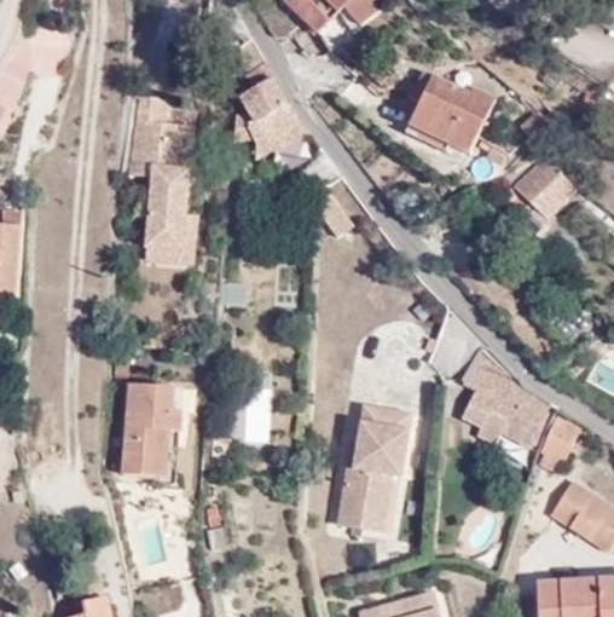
[(341,13),(360,27),(382,1),(381,0),(287,0),(284,4),(318,35),(341,13)]
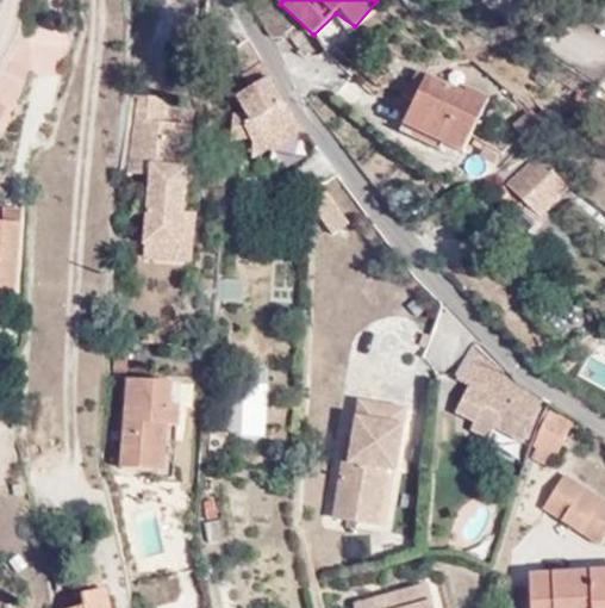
[(604,11),(597,8),(590,30),(604,35),(604,11)]
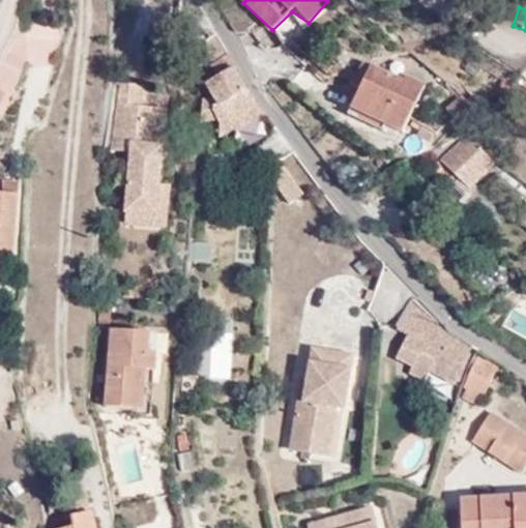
[(231,63),(213,34),(203,41),(214,61),(213,65),(216,74),(202,84),(216,108),(210,112),(220,128),(245,110),(255,121),(259,118),(265,126),(271,122),(244,87),(237,91),(225,69),(231,63)]
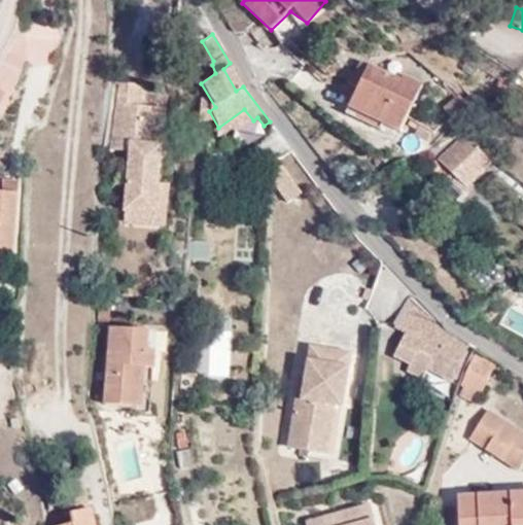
[(363,68),(346,106),(381,124),(398,131),(419,86),(396,76),(396,80),(363,68)]
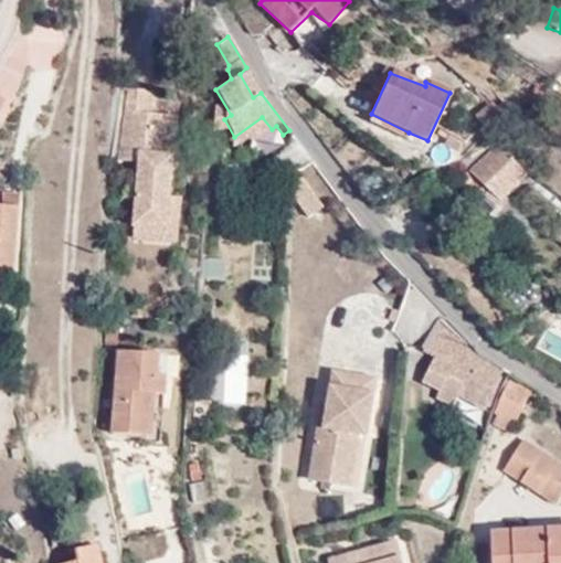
[(135,166),(133,233),(180,235),(182,167),(175,166),(176,93),(156,93),(156,80),(129,80),(128,166),(135,166)]
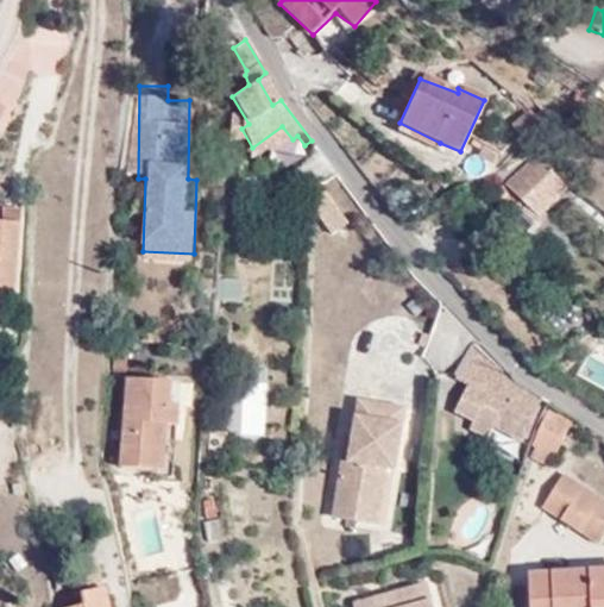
[(505,127),(517,145),(540,131),(551,123),(540,108),(530,116),(529,113),(505,127)]
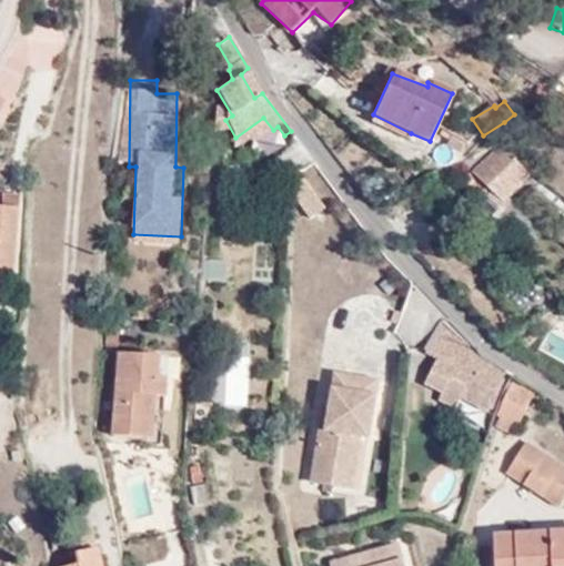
[(411,133),(373,114),(368,124),(404,143),(411,133)]
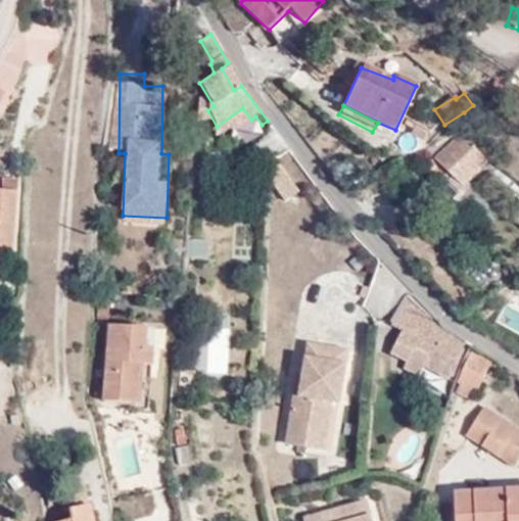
[(455,131),(421,164),(433,177),(444,167),(461,182),(485,157),(456,130),(455,131)]
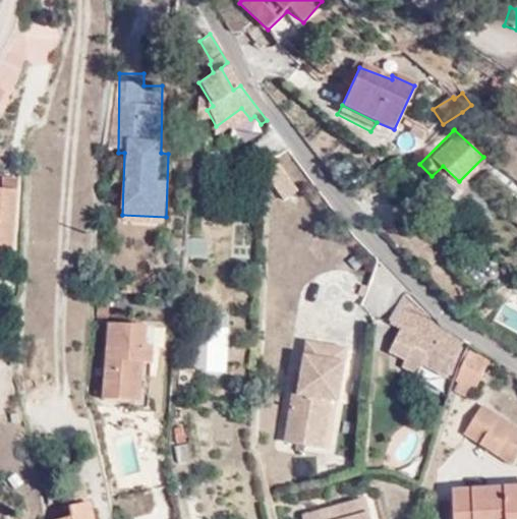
[(296,187),(276,159),(270,163),(269,177),(283,196),(296,187)]
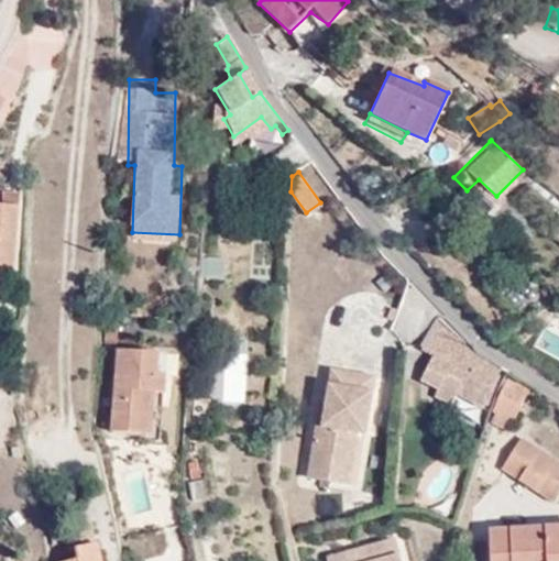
[(0,272),(11,273),(13,194),(0,193),(0,272)]
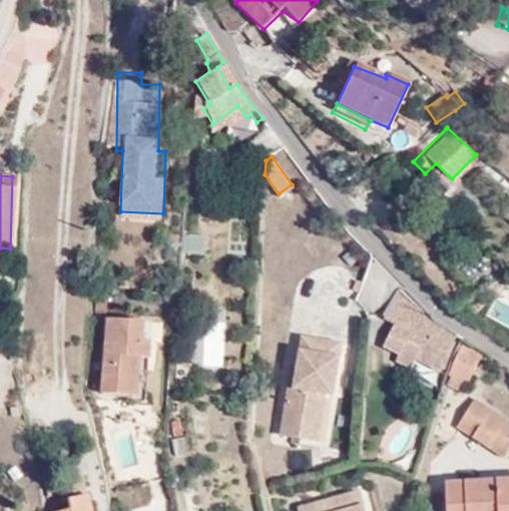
[(458,201),(463,196),(481,212),(491,201),(473,186),(464,179),(455,189),(459,193),(455,198),(458,201)]
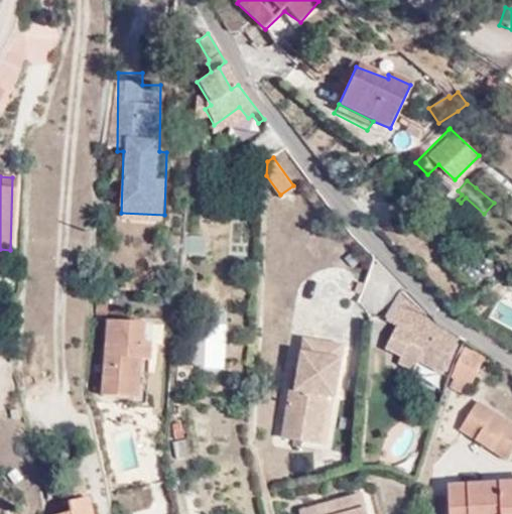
[(164,215),(121,213),(122,223),(164,225),(164,215)]
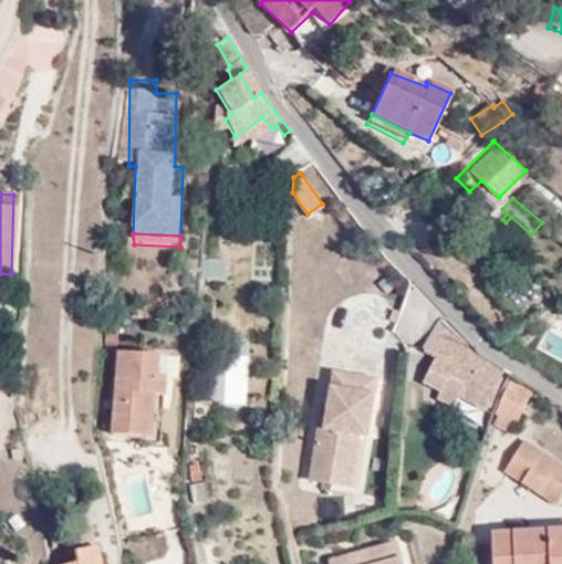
[(475,408),(497,368),(480,355),(427,316),(415,343),(427,351),(414,375),(433,386),(446,393),(475,408)]
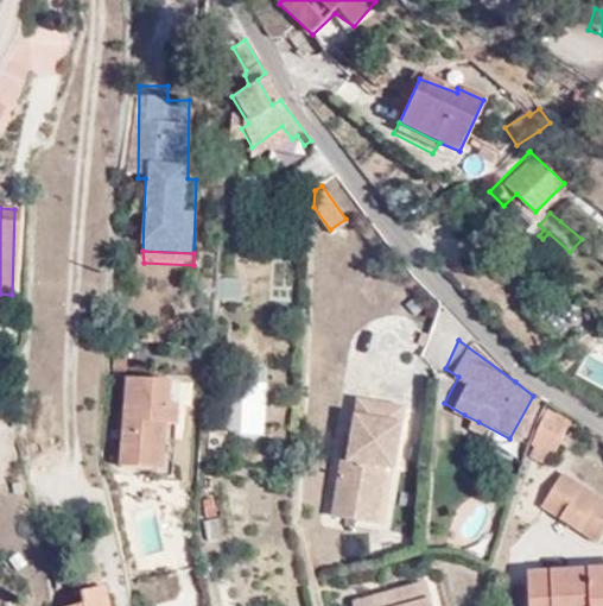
[(224,428),(260,429),(261,379),(226,378),(224,428)]
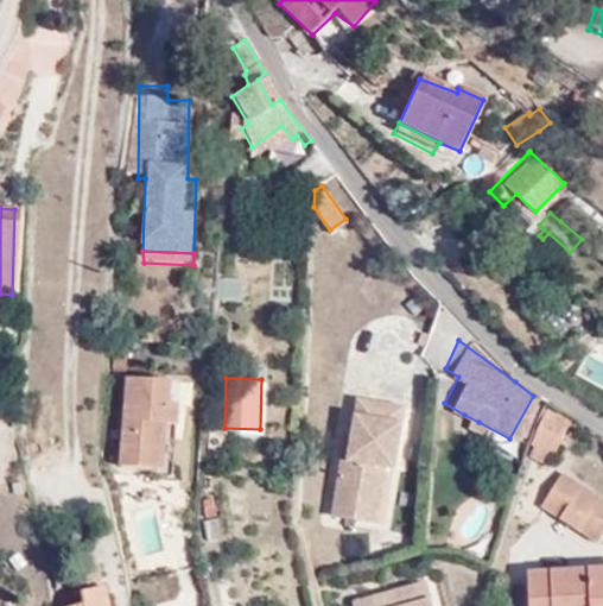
[(169,415),(169,393),(127,389),(118,478),(162,480),(164,437),(179,439),(181,415),(169,415)]
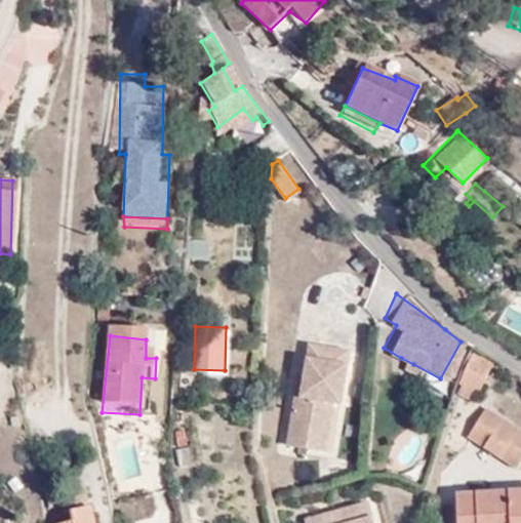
[(464,345),(450,393),(465,399),(483,359),(464,345)]
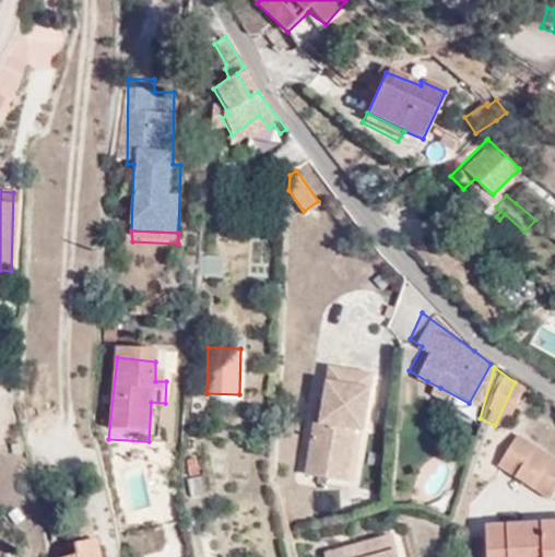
[(341,442),(356,446),(364,448),(374,384),(332,377),(330,391),(317,390),(302,483),(327,487),(329,472),(335,473),(341,442)]
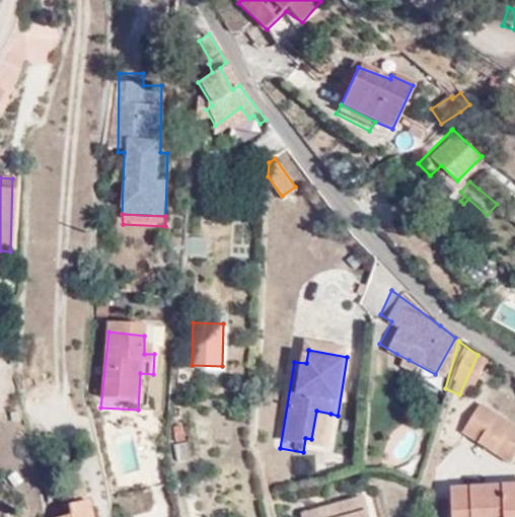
[(405,370),(409,360),(396,354),(392,364),(405,370)]
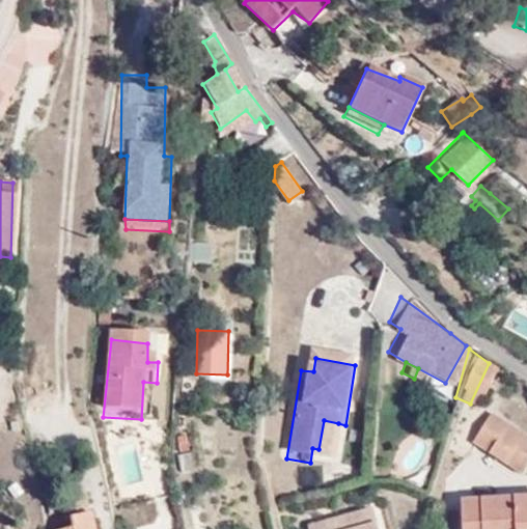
[(526,465),(526,437),(486,414),(471,443),(524,472),(526,465)]
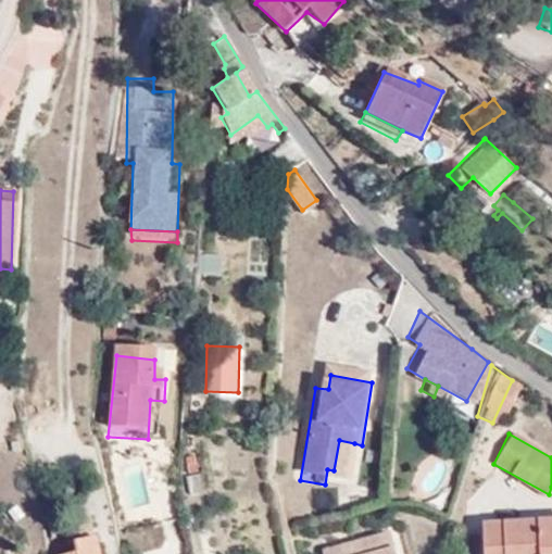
[(346,489),(354,443),(339,440),(334,470),(327,469),(325,485),(346,489)]
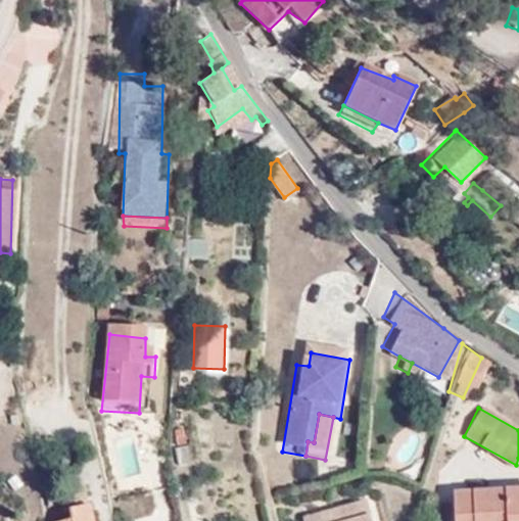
[(168,450),(173,476),(194,472),(187,434),(169,434),(168,450)]
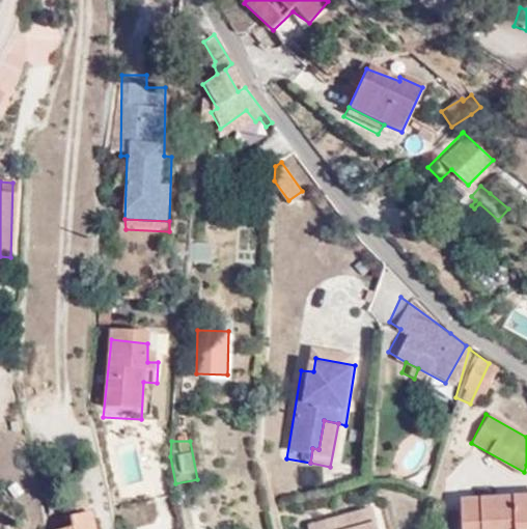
[(526,528),(526,494),(465,495),(465,528),(526,528)]
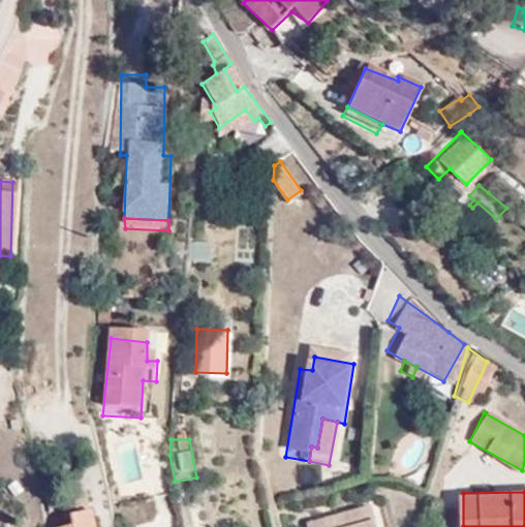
[(378,526),(373,504),(308,521),(309,526),(378,526)]
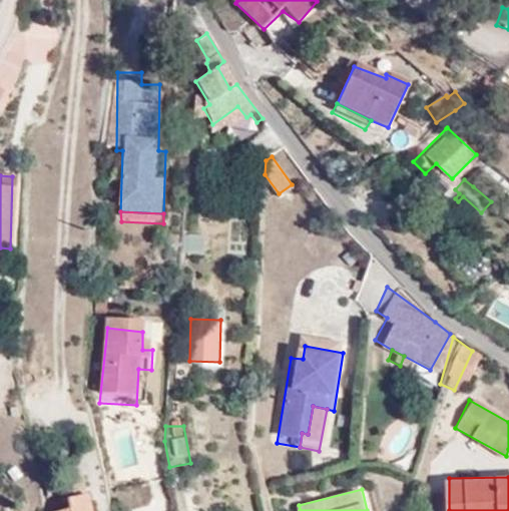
[(85,510),(83,500),(67,504),(68,510),(85,510)]
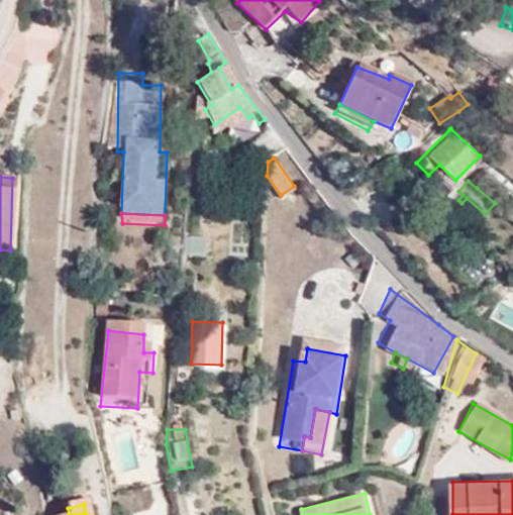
[(127,514),(150,514),(150,506),(126,509),(127,514)]
